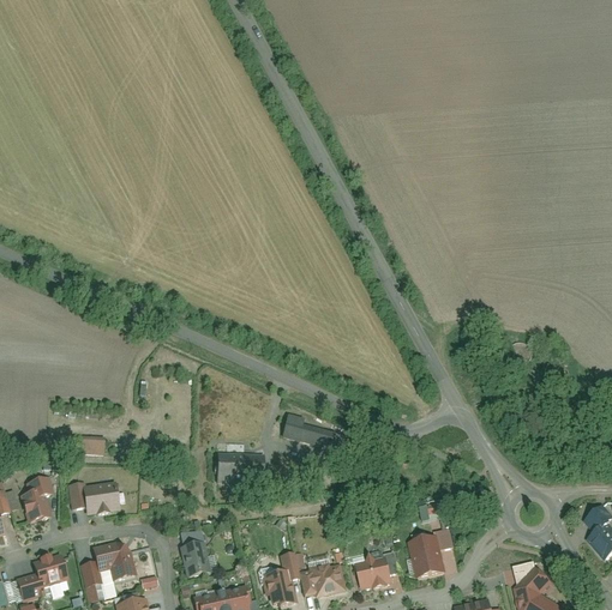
[(282,417),(279,434),(329,447),(333,430),(282,417)]
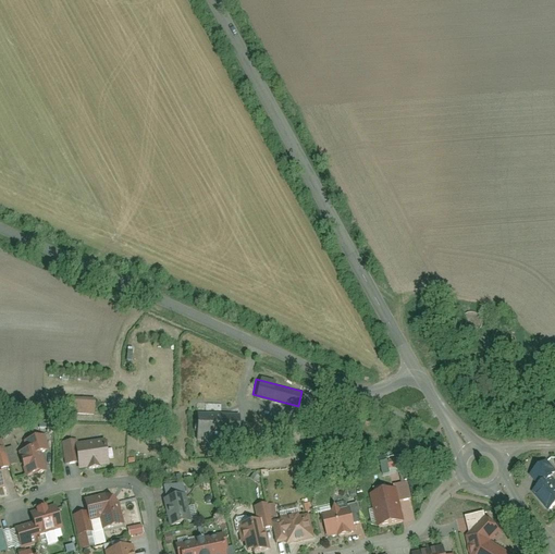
[(47,410),(90,414),(91,398),(47,395),(47,410)]
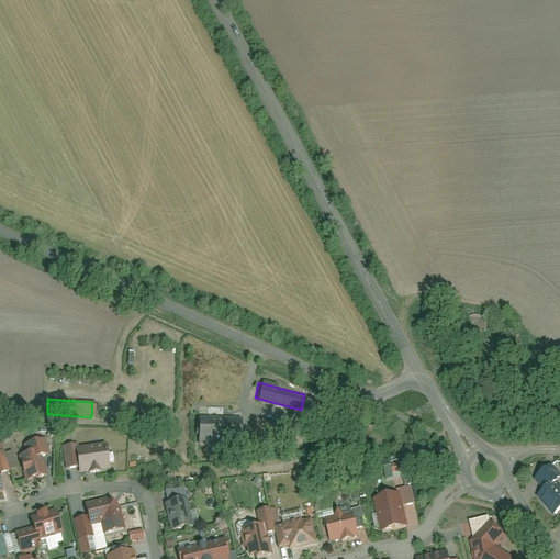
[(194,442),(238,442),(238,414),(194,414),(194,442)]
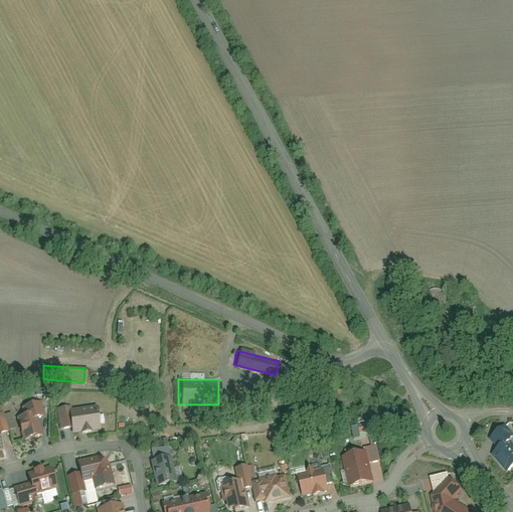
[(20,403),(22,413),(36,409),(38,414),(45,412),(41,397),(20,403)]
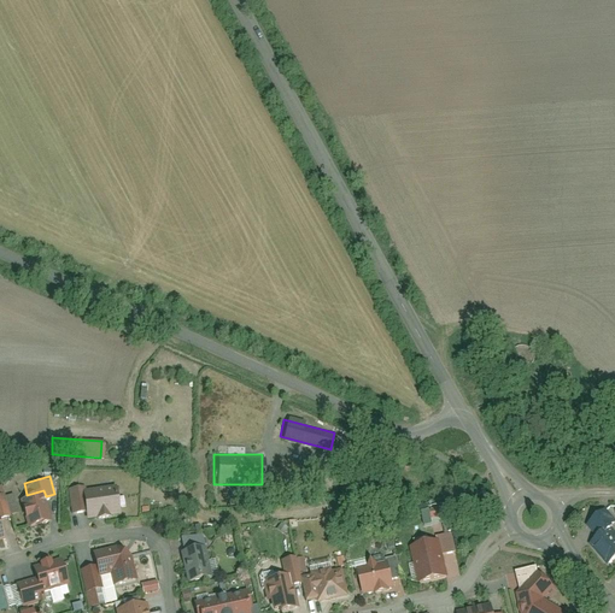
[(82,510),(83,518),(116,511),(111,484),(78,491),(82,510)]
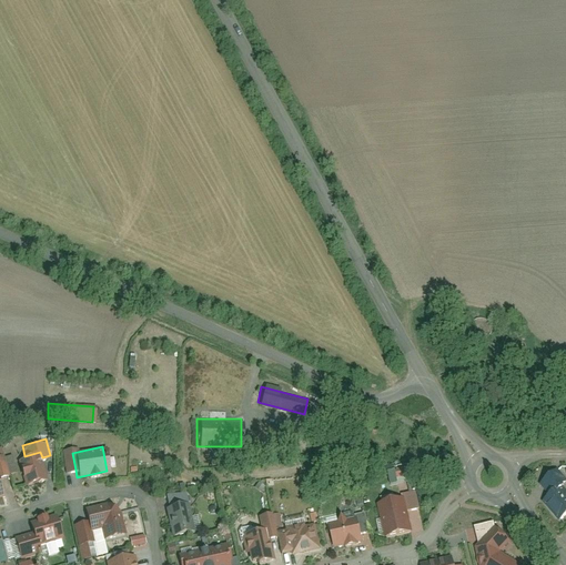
[(64,472),(76,470),(72,453),(71,447),(60,450),(64,472)]
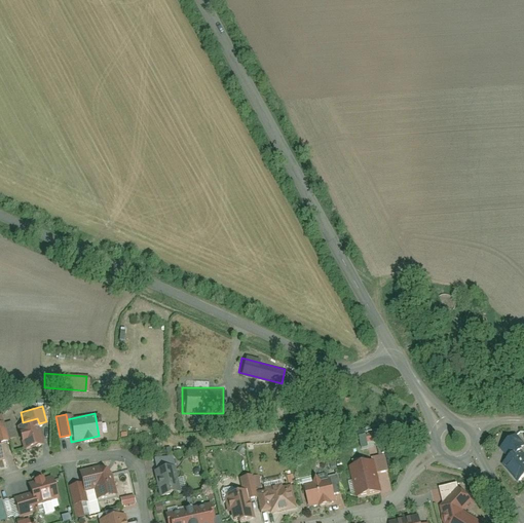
[(0,440),(9,437),(4,418),(0,419),(0,440)]
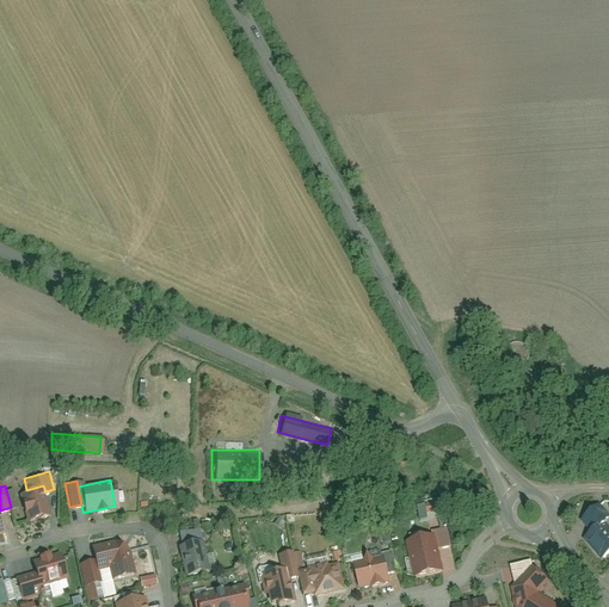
[(20,491),(28,518),(50,512),(45,491),(43,485),(26,490),(20,491)]
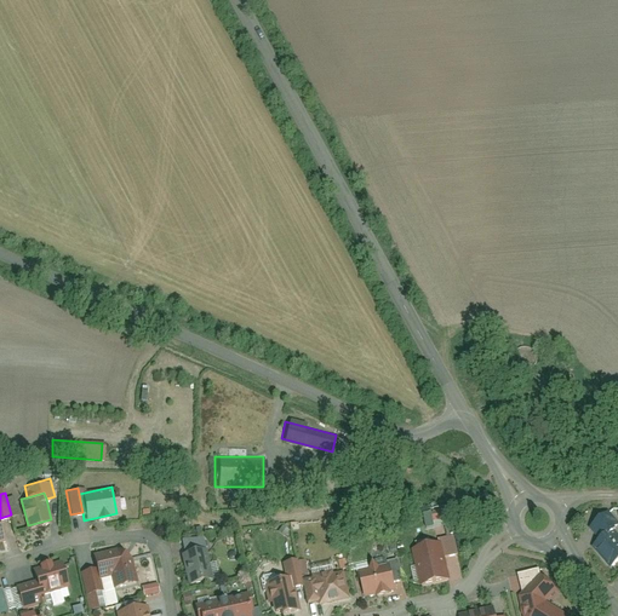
[(430,508),(433,516),(452,511),(450,504),(430,508)]
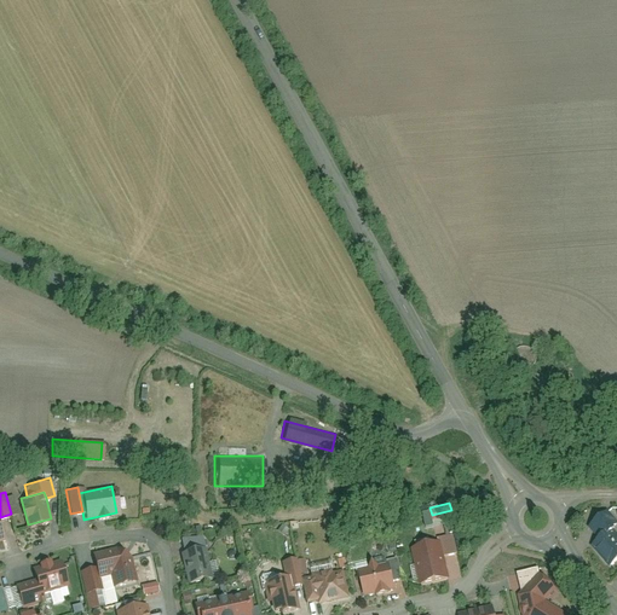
[(616,522),(616,516),(609,506),(589,523),(599,535),(592,541),(610,563),(616,556),(616,527),(615,524),(616,522)]
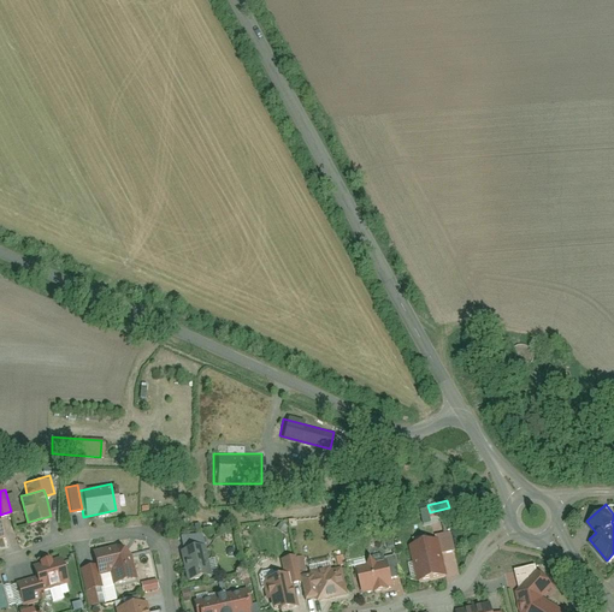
[(437,534),(441,548),(456,545),(452,526),(436,529),(437,534)]
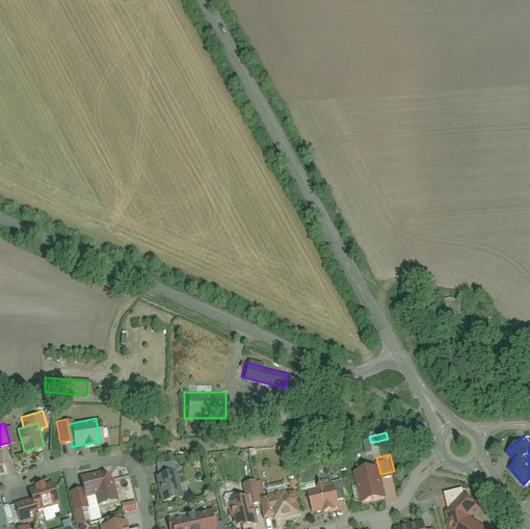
[(377,461),(353,468),(361,499),(386,493),(380,474),(377,461)]
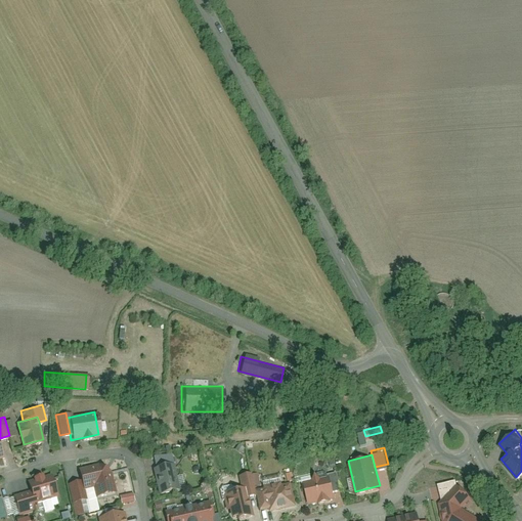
[(96,494),(117,489),(112,469),(98,461),(79,466),(82,477),(84,486),(93,483),(96,494)]
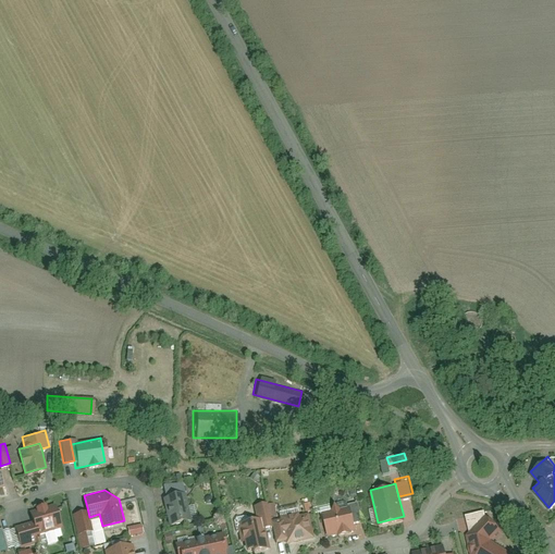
[(162,495),(169,522),(192,517),(185,490),(162,495)]
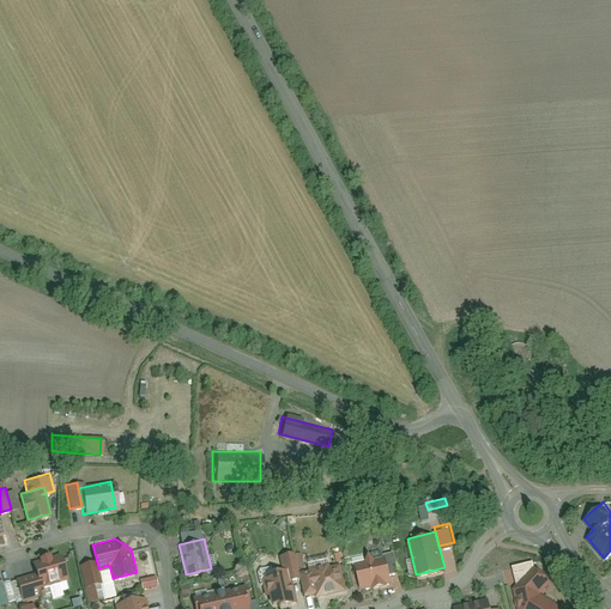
[(288,566),(290,577),(301,574),(300,568),(294,547),(284,549),(288,566)]
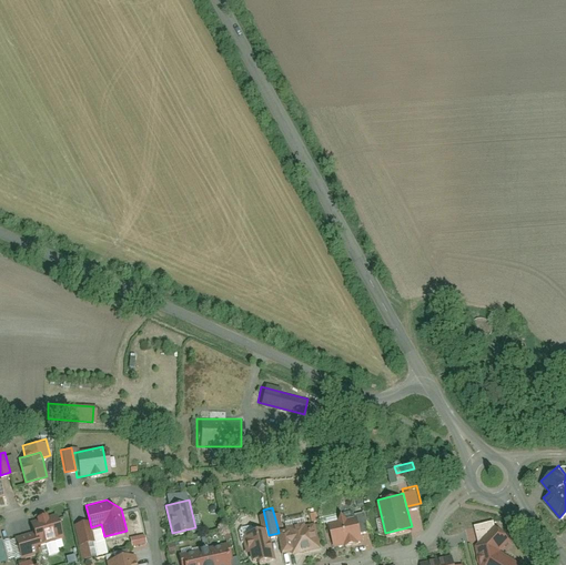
[(356,514),(360,528),(370,526),(365,507),(355,510),(356,514)]
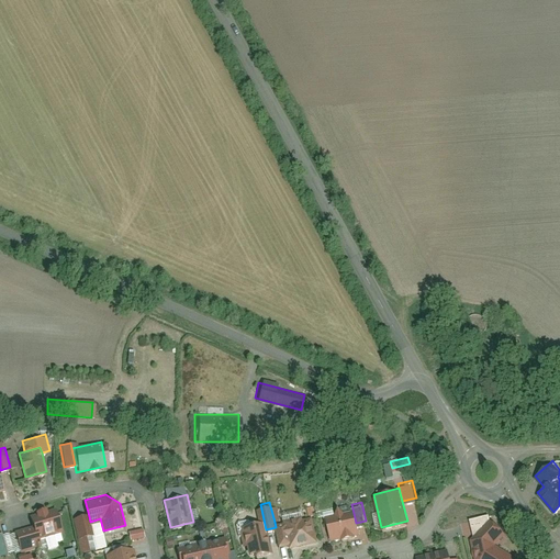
[(40,535),(64,528),(57,505),(33,513),(35,523),(40,535)]
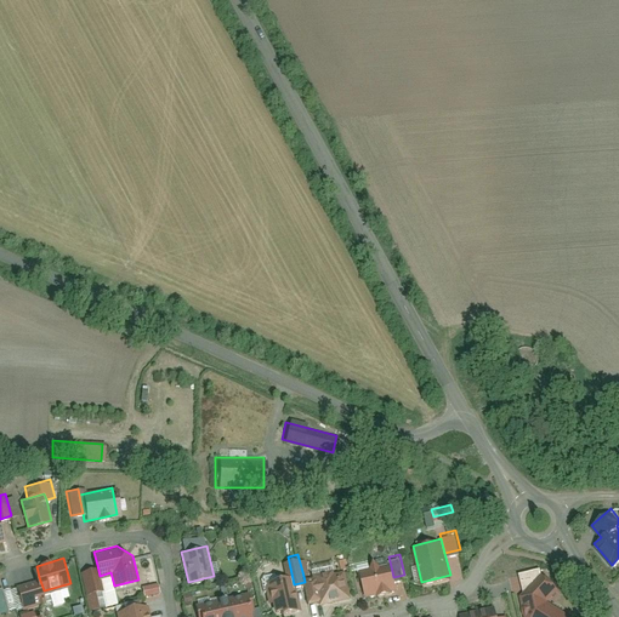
[(359,569),(365,593),(396,586),(393,577),(390,561),(359,569)]
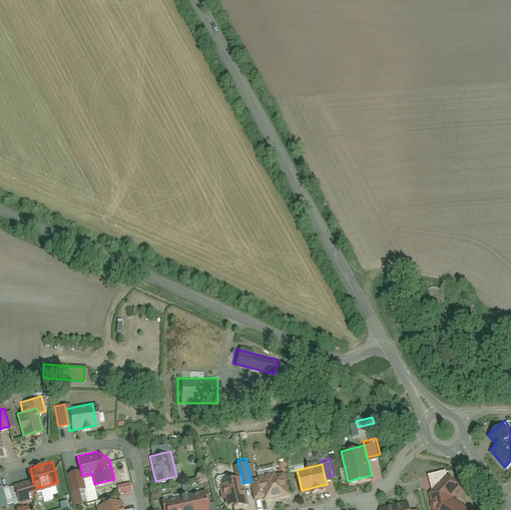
[(82,476),(80,467),(66,470),(71,489),(84,486),(82,476)]
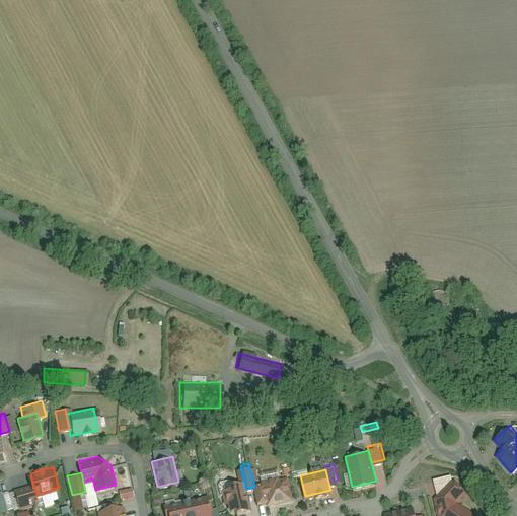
[(288,473),(261,480),(266,501),(267,503),(293,497),(288,473)]
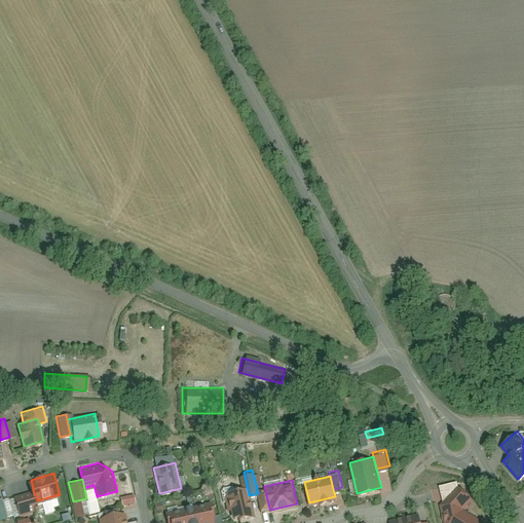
[(445,522),(487,522),(463,507),(473,494),(456,483),(441,505),(445,522)]
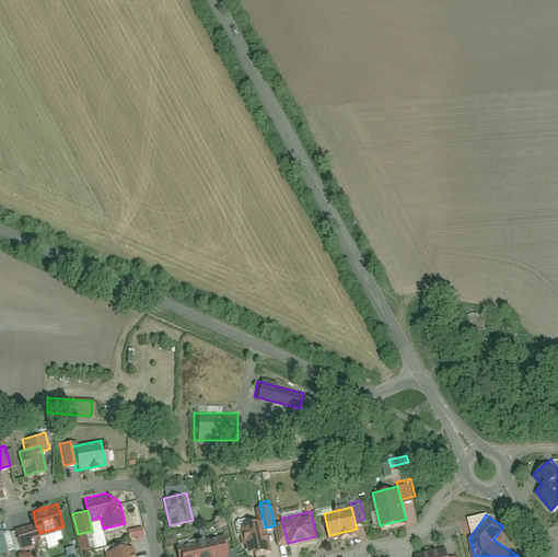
[(263,518),(241,523),(248,555),(270,549),(265,528),(263,518)]
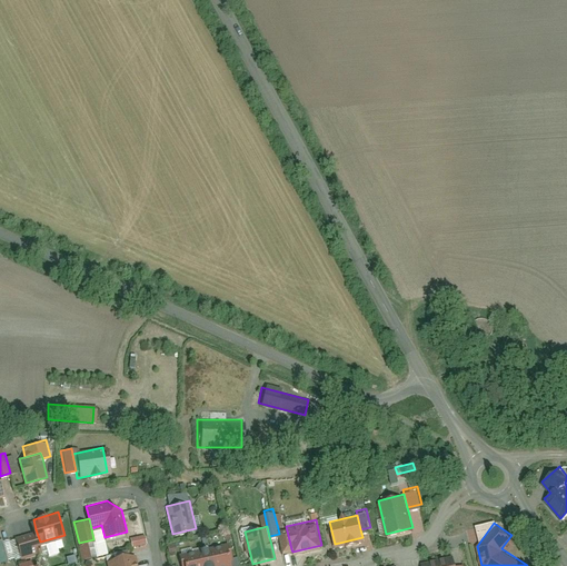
[(286,526),(278,528),(279,534),(284,552),(291,549),(286,526)]
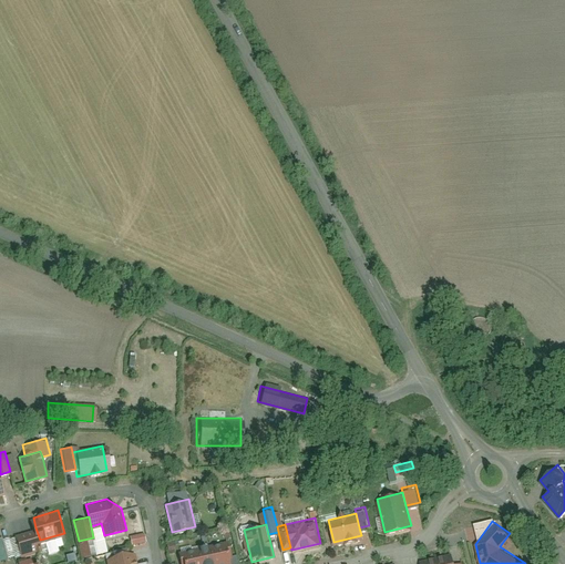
[(40,540),(36,527),(14,533),(20,554),(42,547),(40,540)]
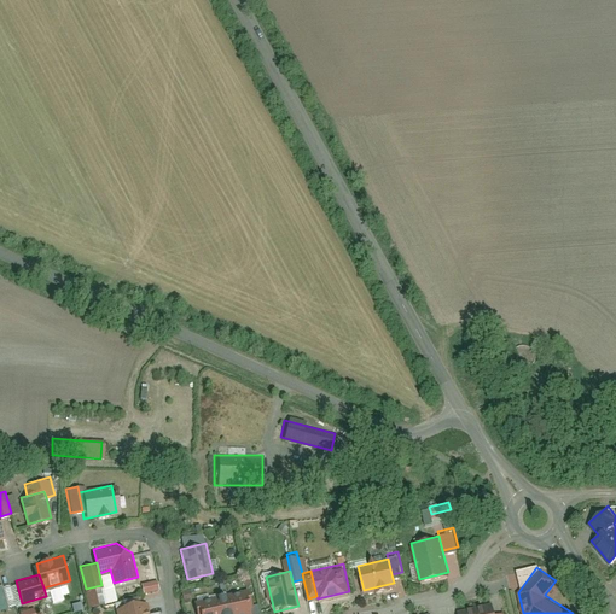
[(157,577),(141,580),(144,590),(160,586),(157,577)]
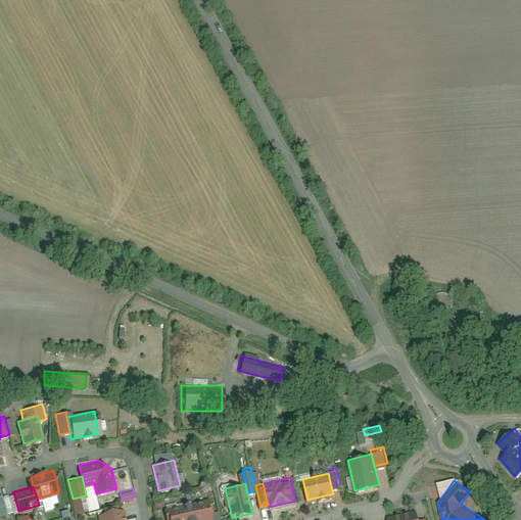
[(164,507),(167,519),(212,519),(207,497),(164,507)]
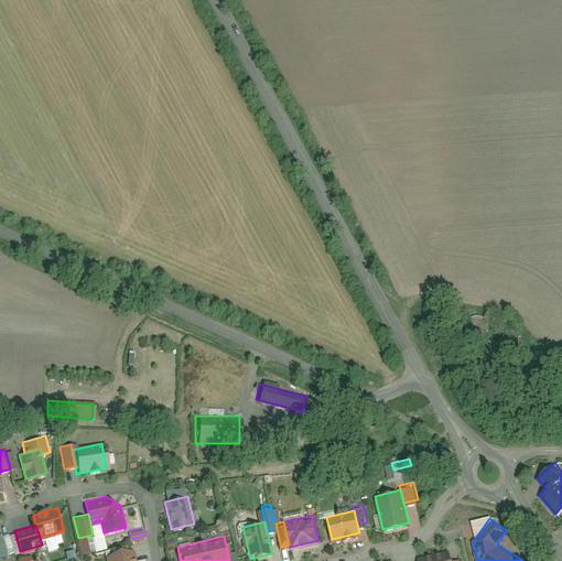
[(418,560),(452,560),(451,558),(449,547),(418,556),(418,560)]
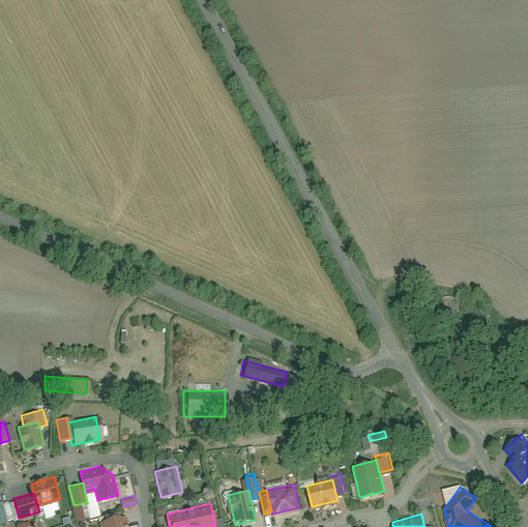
[(99,526),(134,526),(134,525),(124,526),(122,516),(98,521),(99,526)]
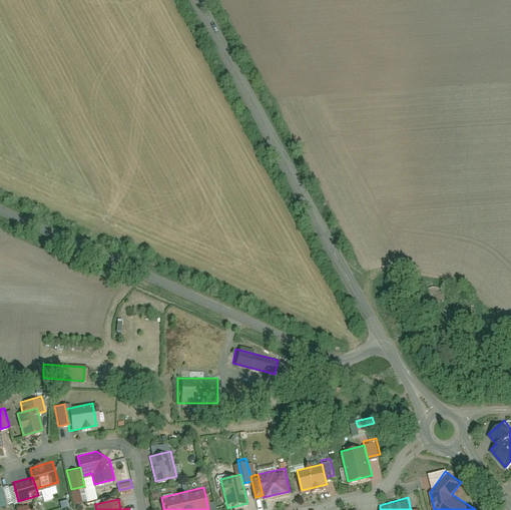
All buildings are outlined.
